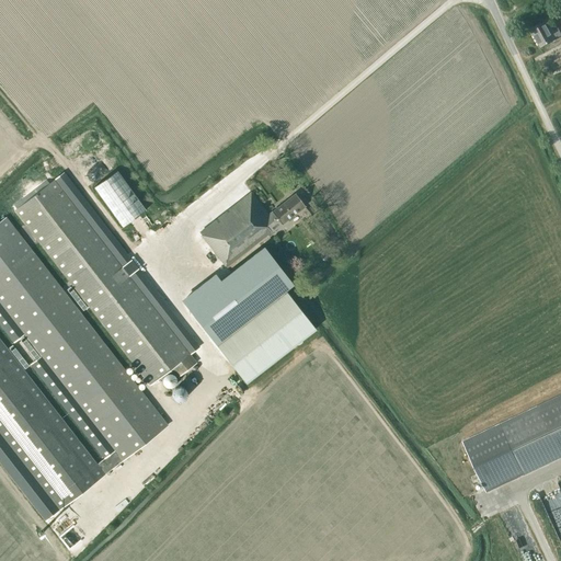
[(554,30),(548,19),(529,29),(540,46),(560,34),(560,33),(558,27),(554,30)]
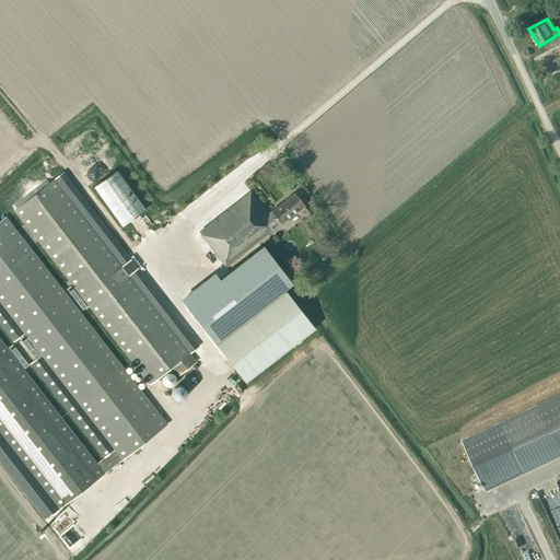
[(123,226),(146,211),(117,172),(94,188),(123,226)]
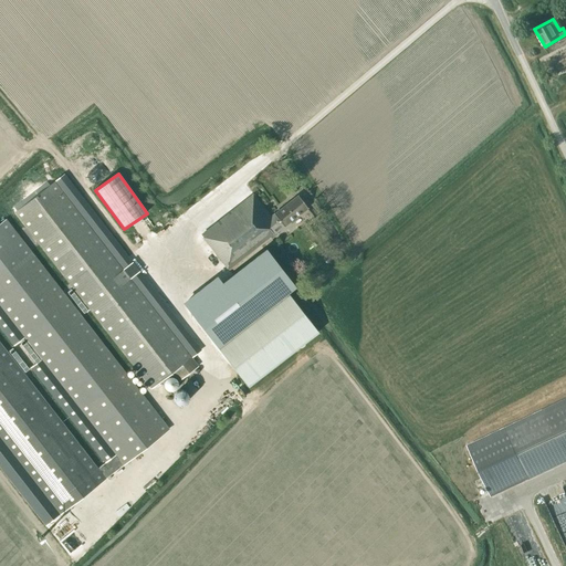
[(179,380),(197,367),(54,181),(14,212),(150,388),(173,371),(179,380)]
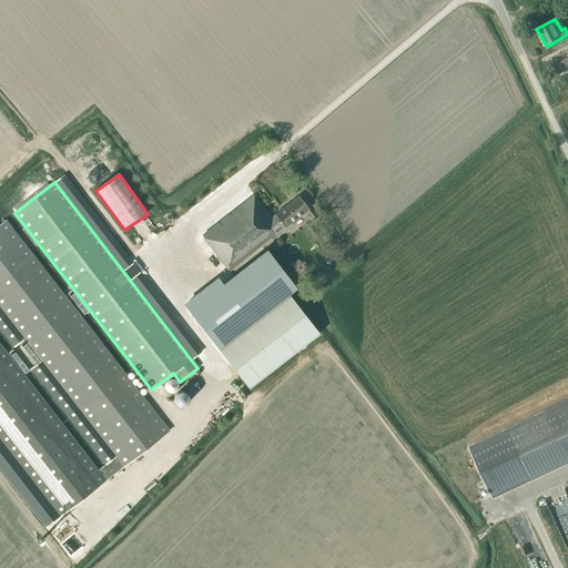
[(275,215),(272,217),(254,195),(202,236),(229,271),(236,265),(271,239),(272,240),(279,235),(277,234),(308,210),(300,196),(275,215)]
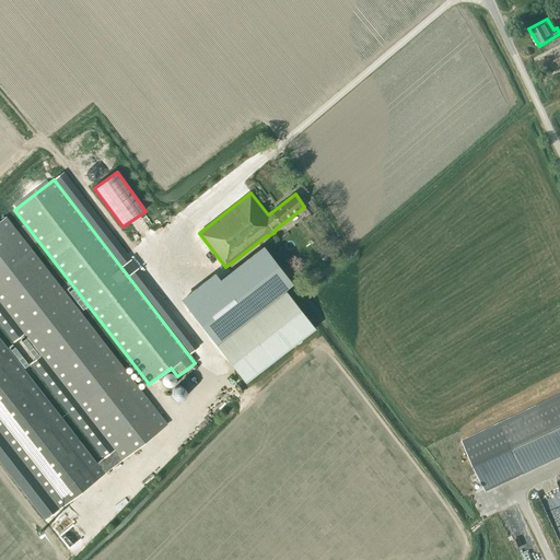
[(6,218),(0,221),(0,303),(115,450),(95,464),(0,340),(0,431),(59,509),(114,466),(166,426),(6,218)]
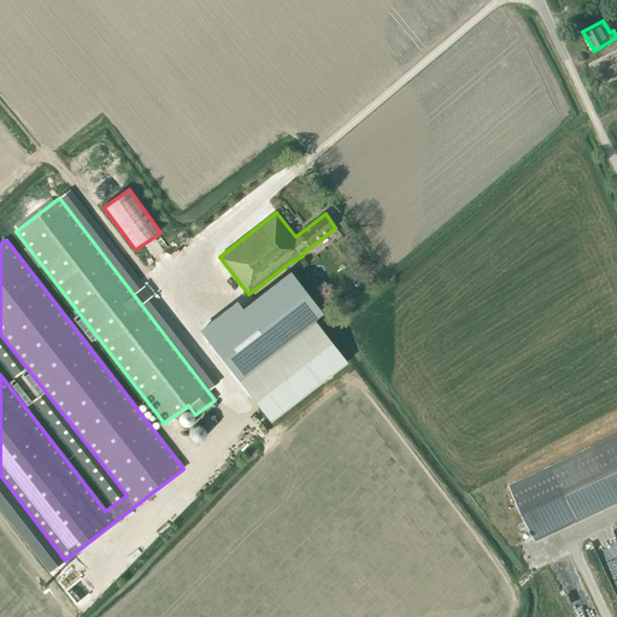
[(239,381),(280,348),(288,341),(315,322),(313,319),(321,315),(288,274),(288,272),(262,294),(245,306),(205,338),(239,381)]
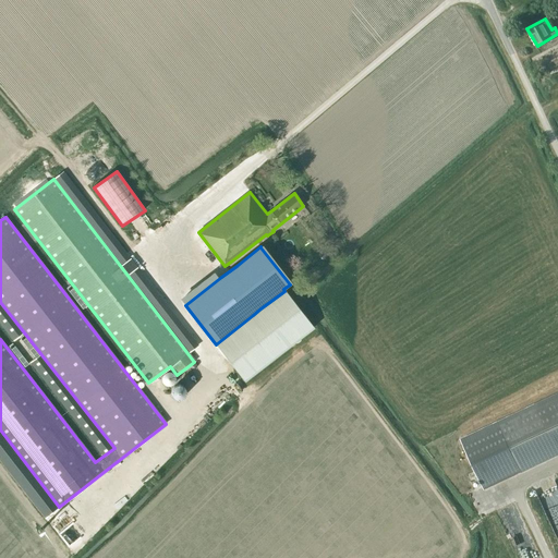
[(254,300),(245,306),(253,315),(216,344),(243,380),(313,326),(284,291),(261,308),(254,300)]
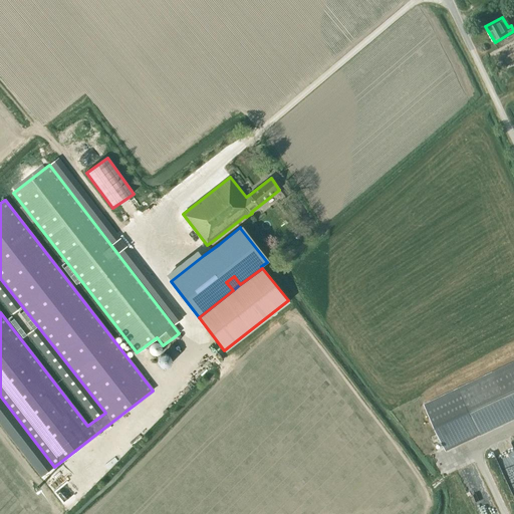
[(446,451),(480,435),(512,420),(513,418),(513,362),(424,406),(446,451)]
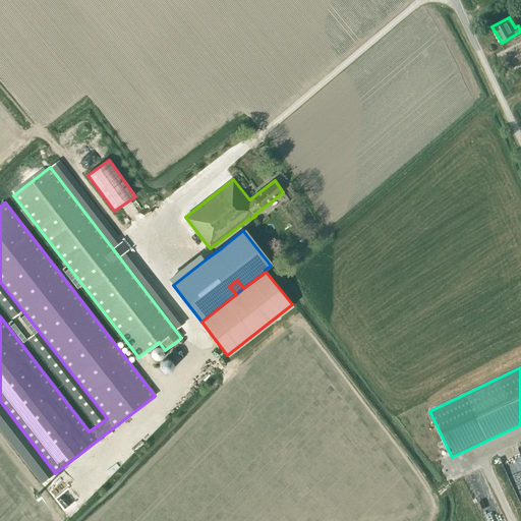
[(483,520),(504,520),(486,477),(469,483),(483,520)]
